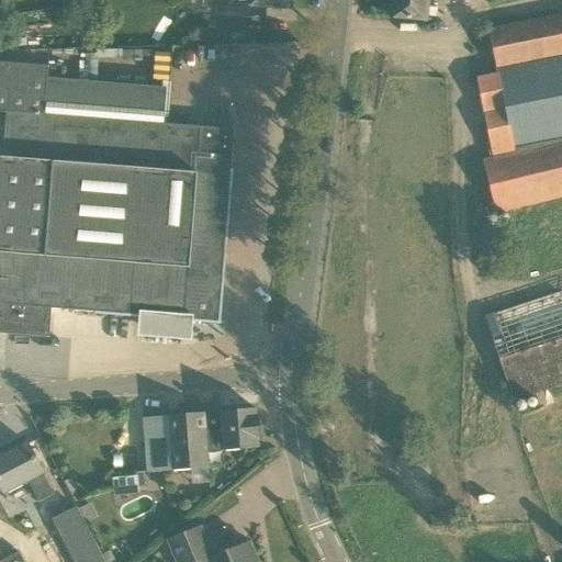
[(250,0),(250,7),(288,9),(288,0),(250,0)]
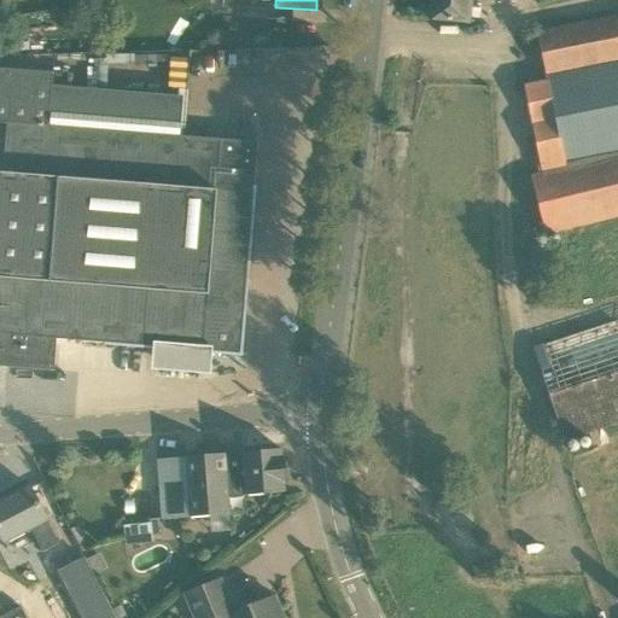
[(431,0),(430,19),(468,24),(470,0),(431,0)]
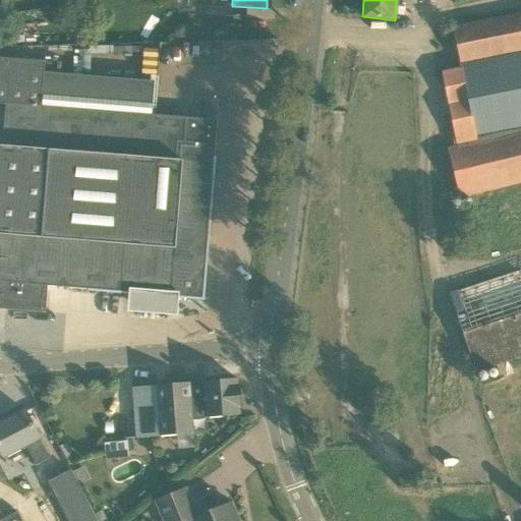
[(520,15),(453,30),(461,68),(443,72),(455,132),(451,133),(454,148),(448,149),(460,197),(520,182),(520,15)]
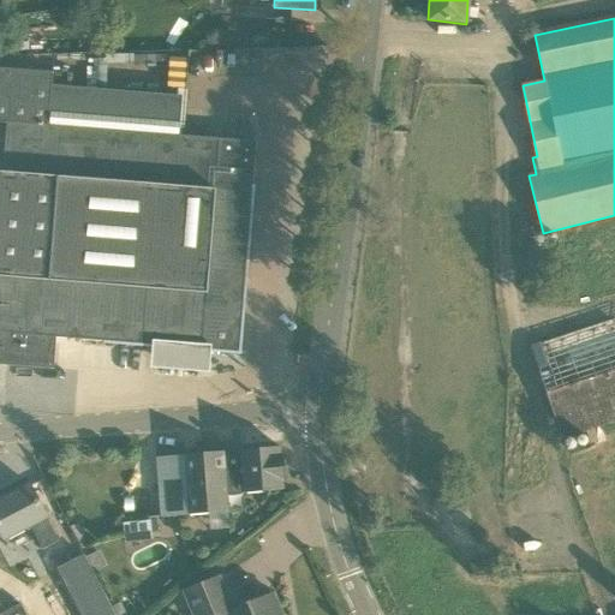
[(0,204),(0,359),(51,364),(52,346),(51,346),(51,338),(160,346),(159,362),(203,365),(203,350),(239,353),(256,142),(240,141),(180,136),(51,124),(54,88),(55,71),(0,66),(0,121),(9,123),(4,173),(3,173),(0,204)]
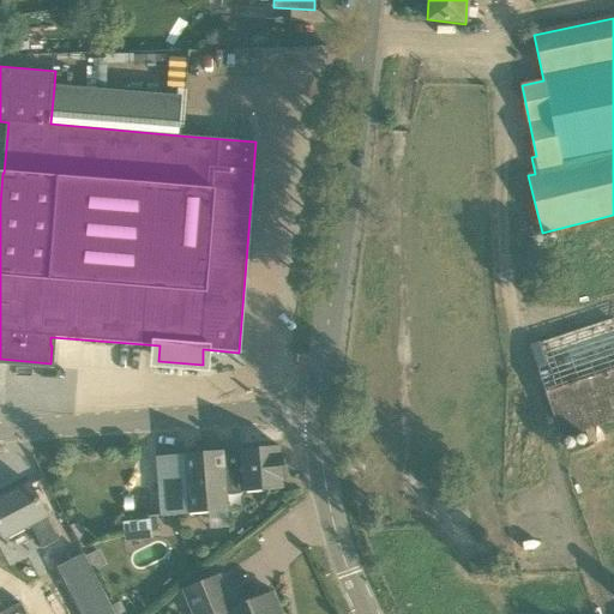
[(613,319),(530,348),(561,439),(613,421),(613,319)]
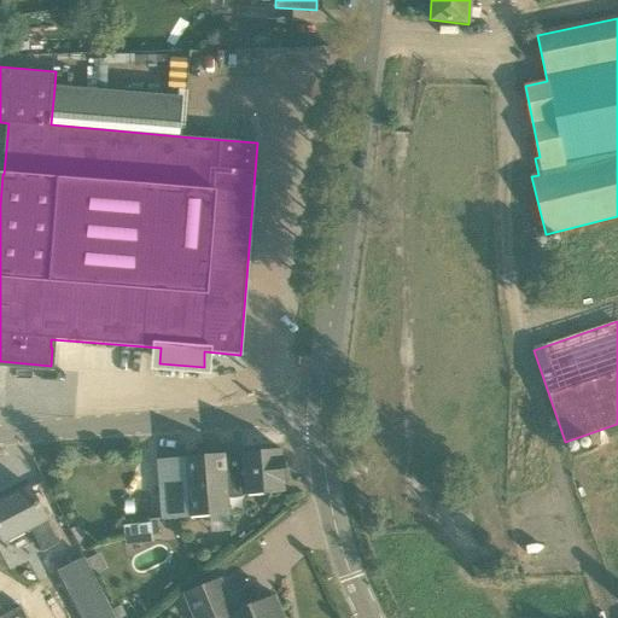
[(51,366),(0,361),(0,398),(48,403),(50,386),(51,366)]
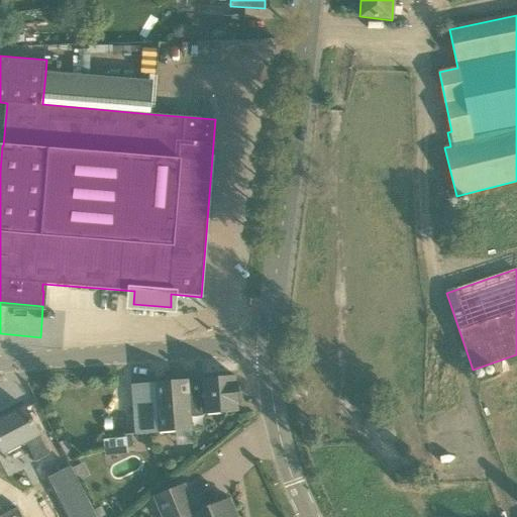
[(188,380),(154,383),(131,385),(135,435),(192,430),(191,415),(238,412),(237,404),(240,404),(239,384),(235,384),(235,376),(202,379),(202,380),(188,381),(188,380)]
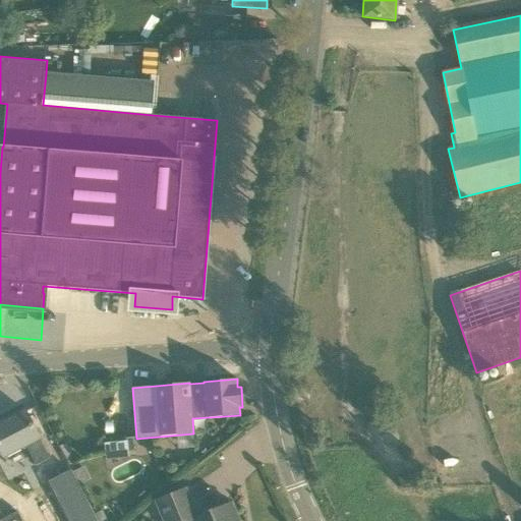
[(40,440),(25,411),(0,424),(0,449),(4,458),(26,447),(36,465),(50,458),(40,440)]
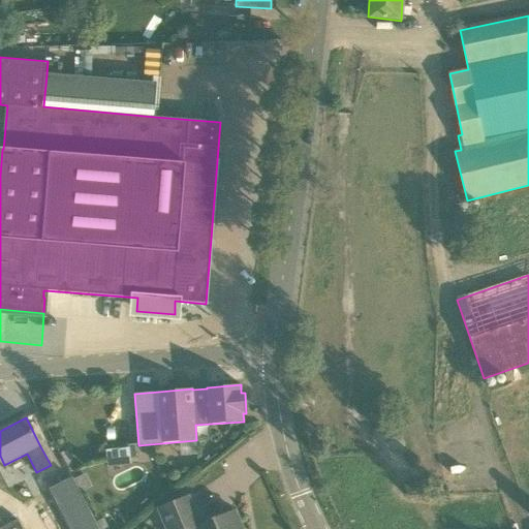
[(105,448),(107,465),(130,463),(129,446),(105,448)]
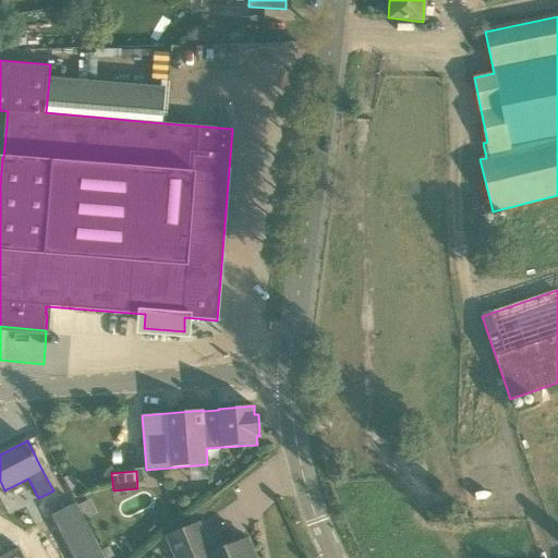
[(53,513),(75,557),(105,557),(77,501),(53,513)]
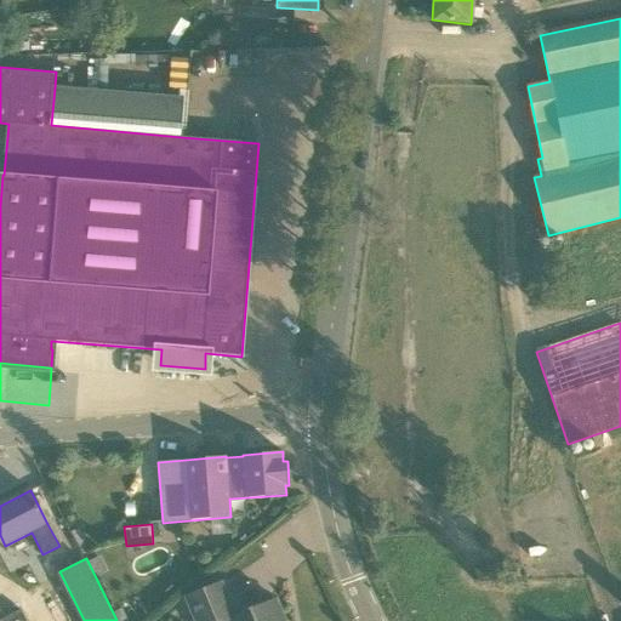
[(284,620),(277,599),(235,617),(222,585),(187,599),(195,620),(284,620)]
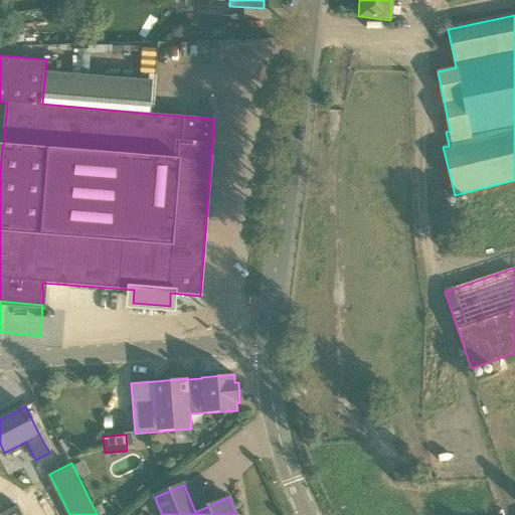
[(0,514),(22,514),(18,505),(0,514)]
